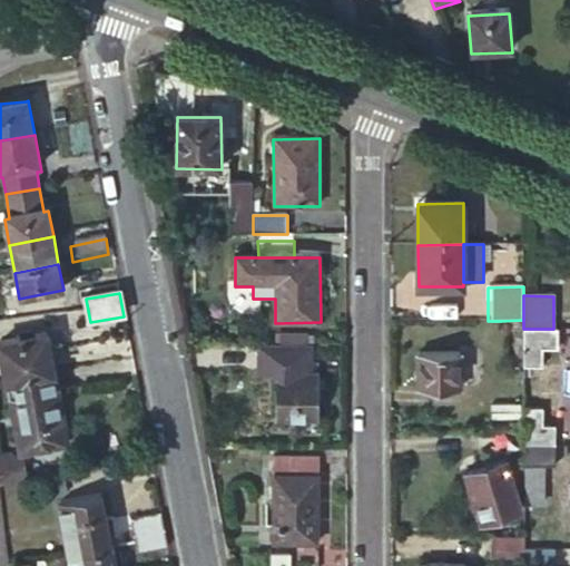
[(523,329),(523,320),(501,321),(501,366),(523,366),(523,329)]
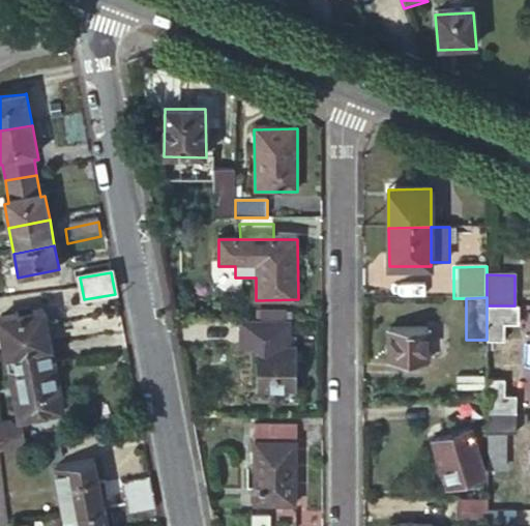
[(516,305),(514,305),(487,305),(487,340),(487,343),(504,343),(504,326),(517,326),(516,305)]
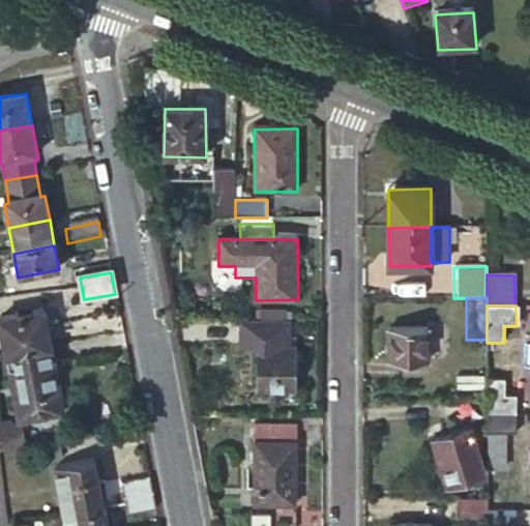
[(0,331),(5,357),(50,349),(43,312),(0,320),(0,331)]
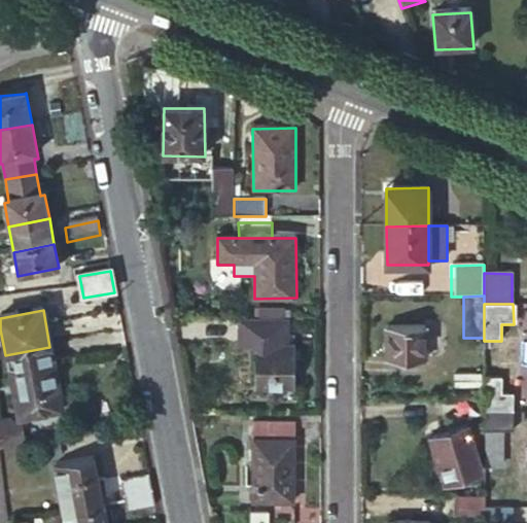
[(290,320),(238,320),(238,349),(255,349),(255,388),(296,388),(295,344),(290,345),(290,320)]
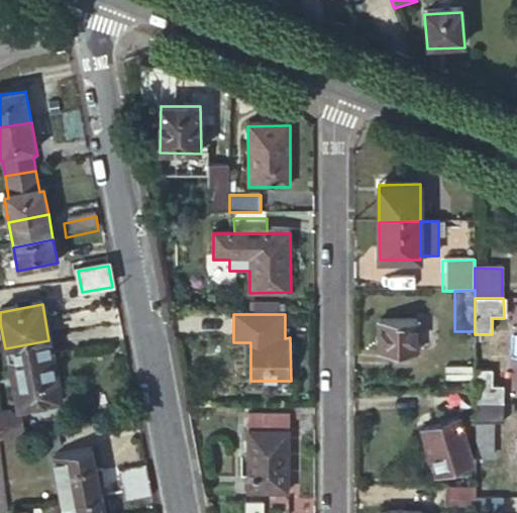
[(417,353),(417,320),(380,320),(380,353),(417,353)]
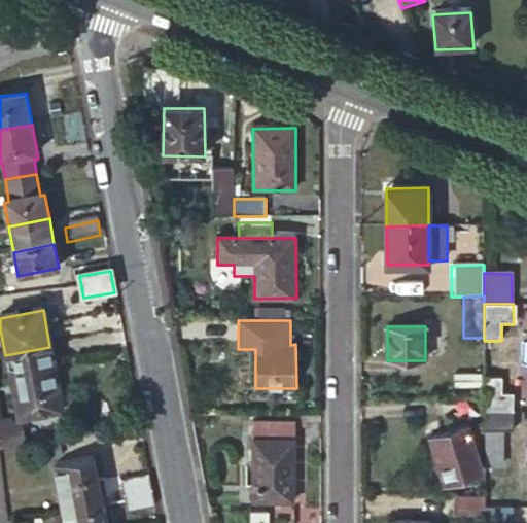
[(63,412),(49,347),(5,355),(19,421),(63,412)]
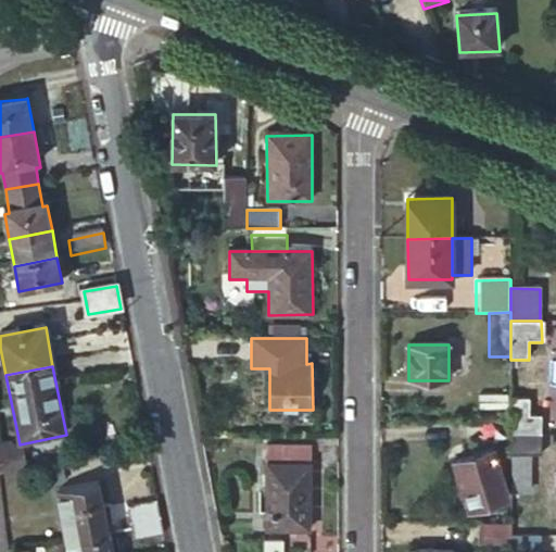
[(510,436),(541,436),(541,415),(529,415),(529,398),(510,398),(510,422),(510,436)]
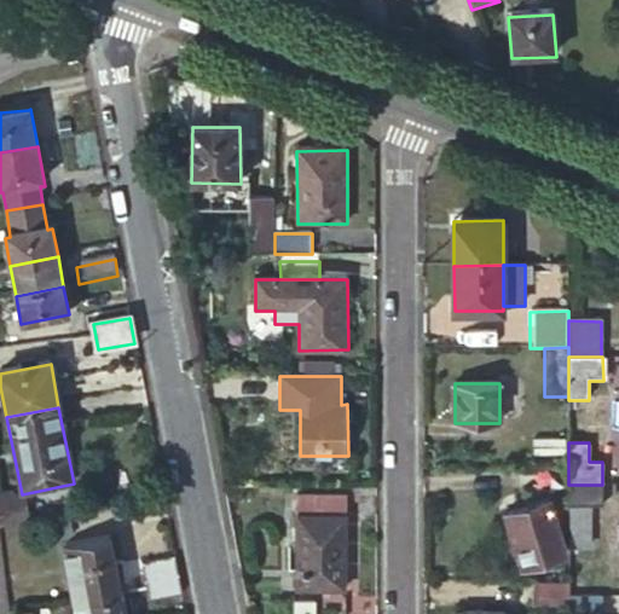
[(602,507),(602,485),(568,485),(568,545),(590,545),(590,507),(602,507)]
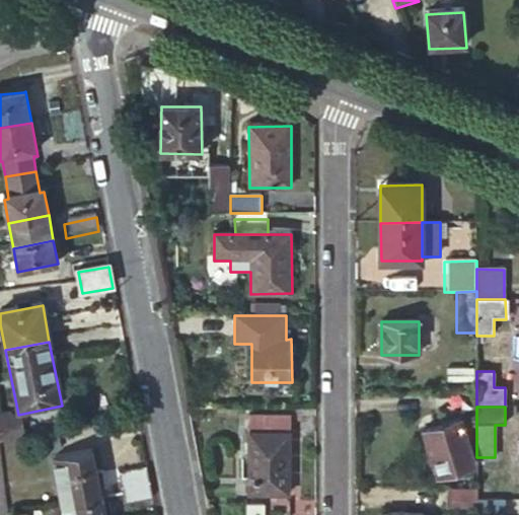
[(249,435),(292,434),(292,416),(249,416),(249,435)]
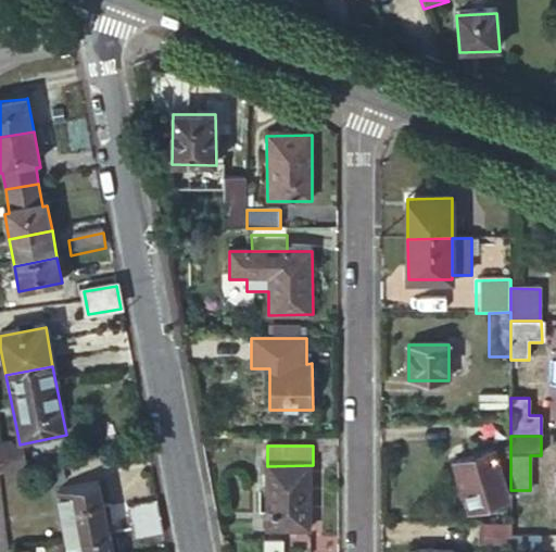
[(509,493),(494,446),(453,460),(469,507),(509,493)]
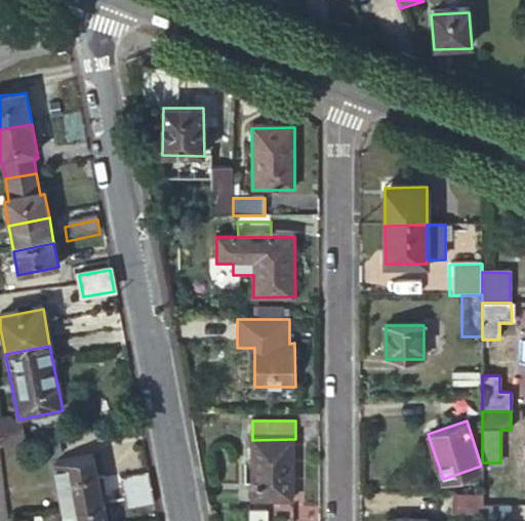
[(0,449),(27,445),(23,427),(16,428),(11,425),(0,426),(0,449)]
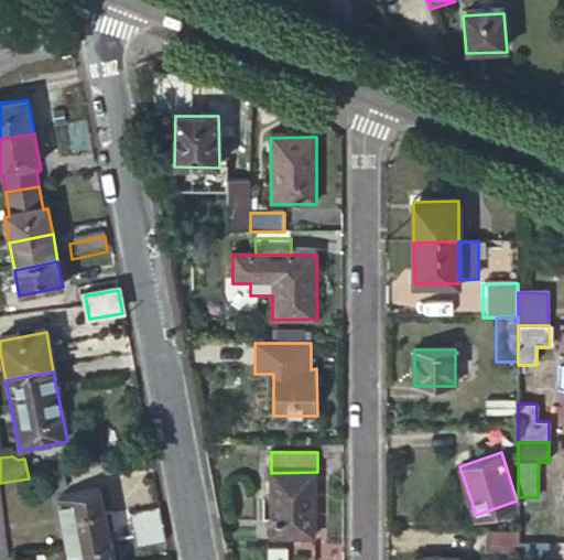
[(318,538),(317,472),(271,473),(270,538),(318,538)]
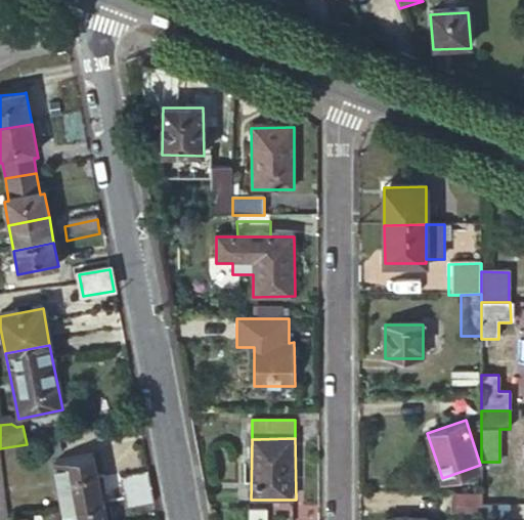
[(54,464),(63,510),(104,502),(95,456),(54,464)]
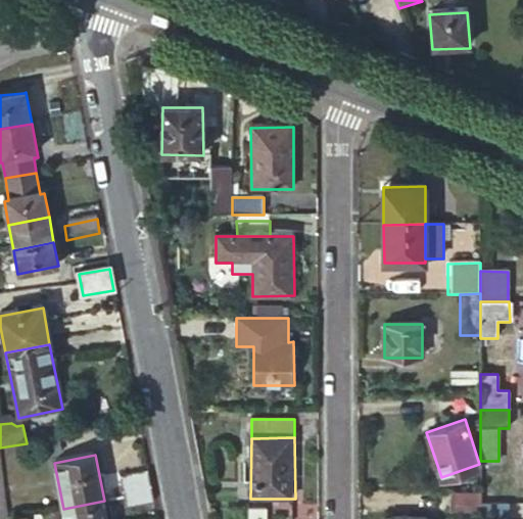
[(122,478),(125,493),(152,487),(149,472),(122,478)]
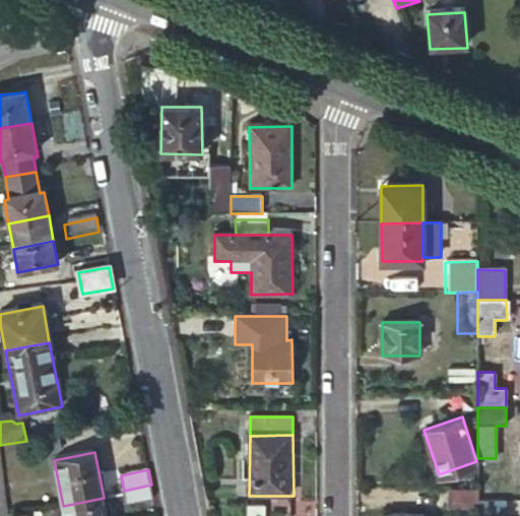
[(151,485),(124,491),(127,506),(154,501),(151,485)]
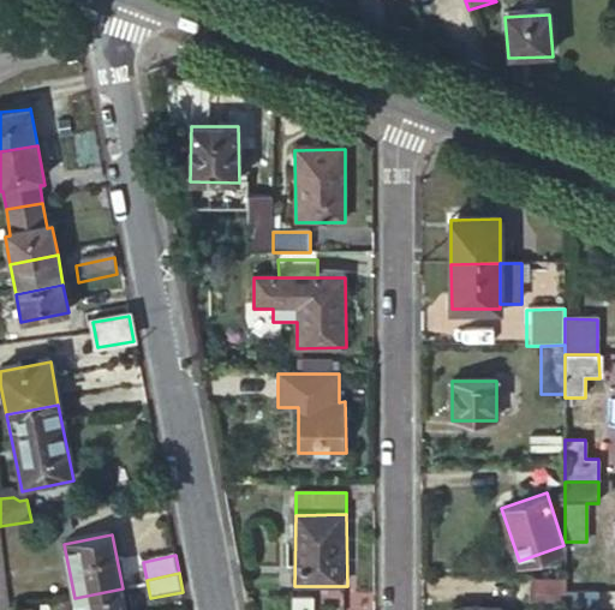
[(565,580),(527,580),(529,603),(566,603),(566,592),(565,580)]
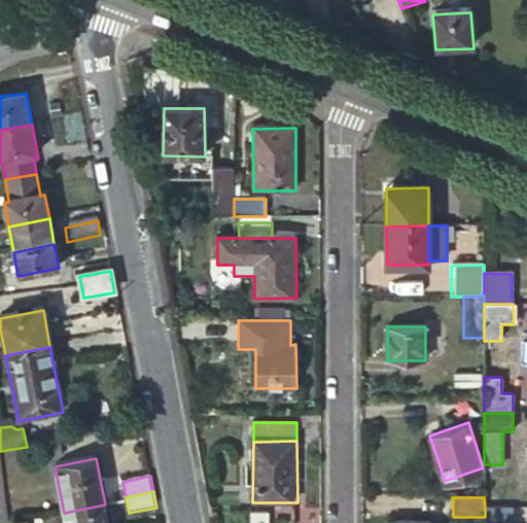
[(107,522),(105,504),(64,513),(65,522),(107,522)]
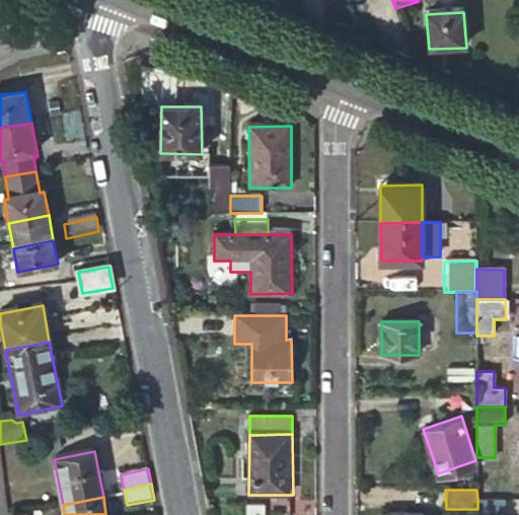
[(502,514),(502,500),(477,500),(477,509),(477,514),(502,514)]
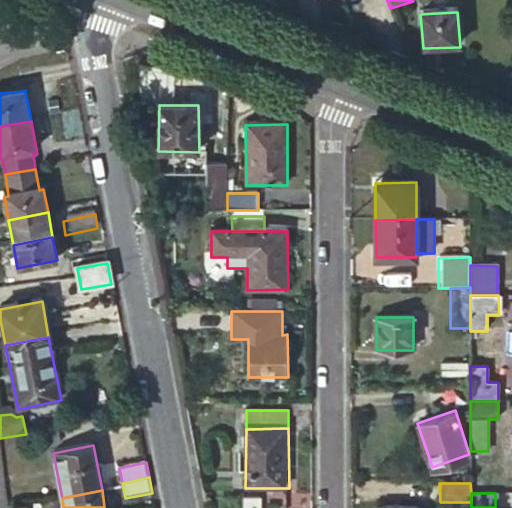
[(245,498),(244,507),(262,507),(262,498),(245,498)]
